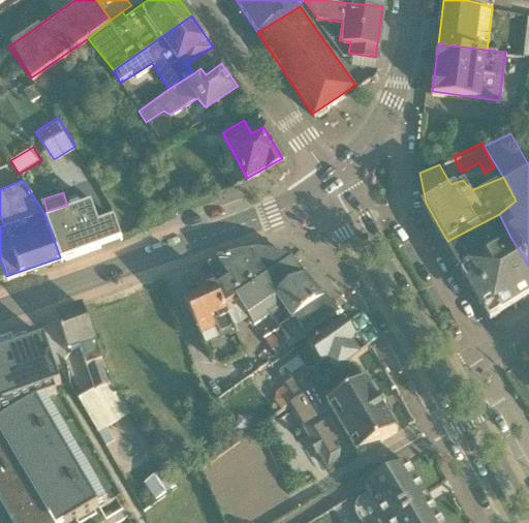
[(49,225),(60,257),(120,236),(109,203),(49,225)]
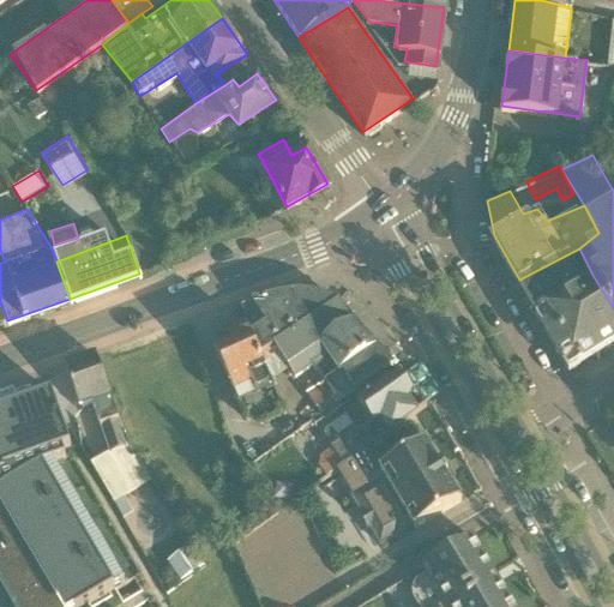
[(579,248),(519,280),(537,307),(593,275),(579,248)]
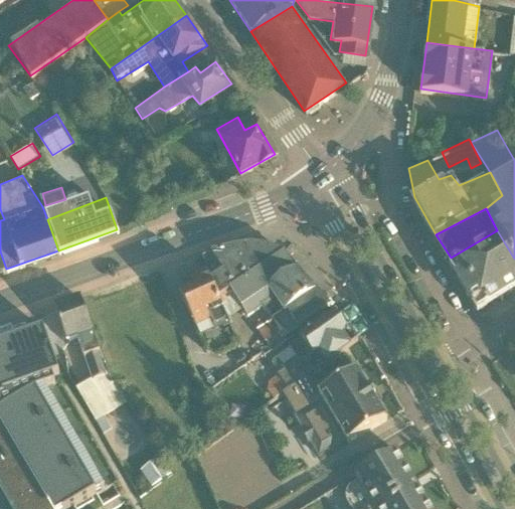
[(514,259),(497,230),(451,258),(481,308),(514,286),(514,259)]
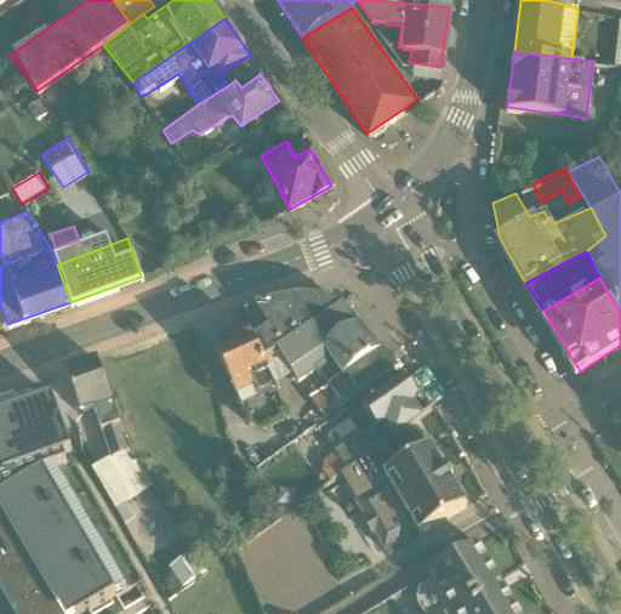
[(250,333),(262,354),(337,303),(322,297),(307,296),(294,297),(277,297),(258,303),(269,322),(250,333)]
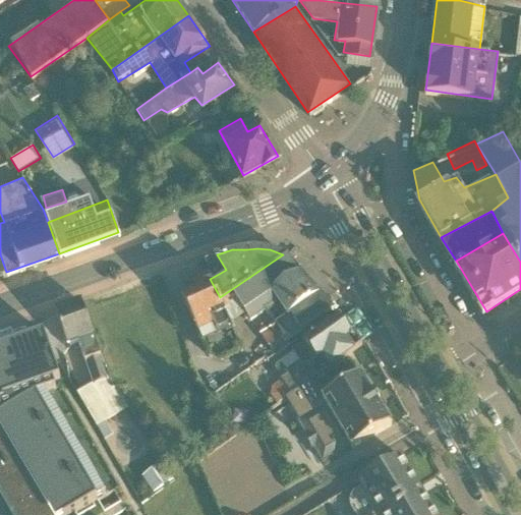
[(319,292),(302,272),(297,264),(283,254),(220,297),(230,320),(246,309),(249,317),(266,307),(276,321),(319,292)]
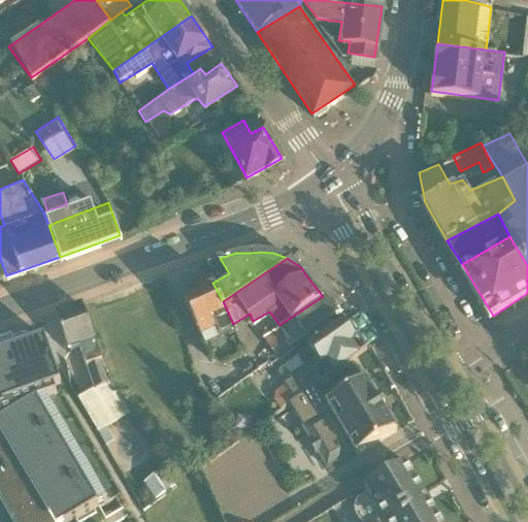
[(191,284),(183,298),(211,357),(225,361),(243,351),(233,324),(223,301),(212,283),(209,274),(191,284)]
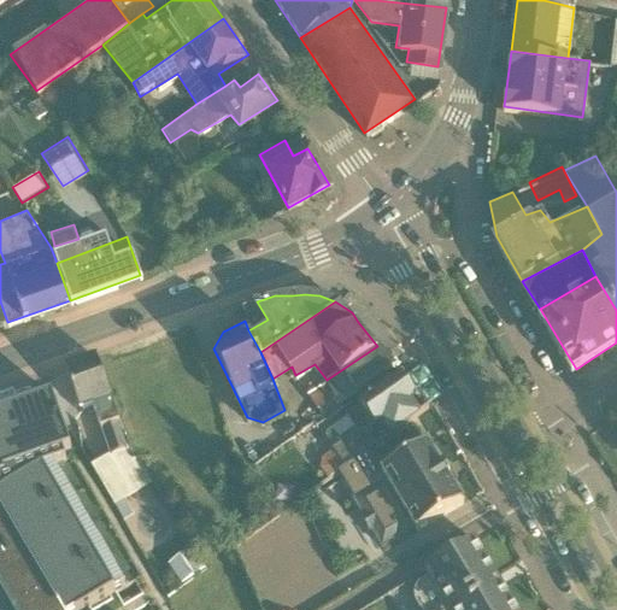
[(392,364),(377,346),(327,380),(339,400),(392,364)]
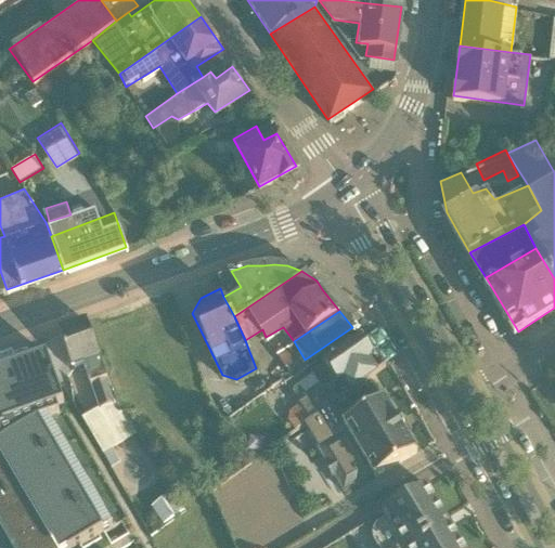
[(103,364),(87,320),(59,329),(72,366),(82,362),(98,405),(81,416),(110,466),(120,461),(113,445),(134,431),(120,411),(103,364)]
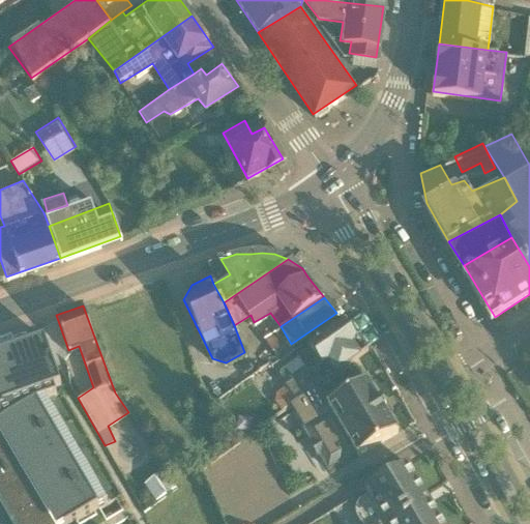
[(303,364),(288,375),(290,378),(285,382),(295,398),(315,384),(367,347),(366,346),(363,348),(357,339),(353,333),(344,319),(295,352),(297,354),(303,364)]
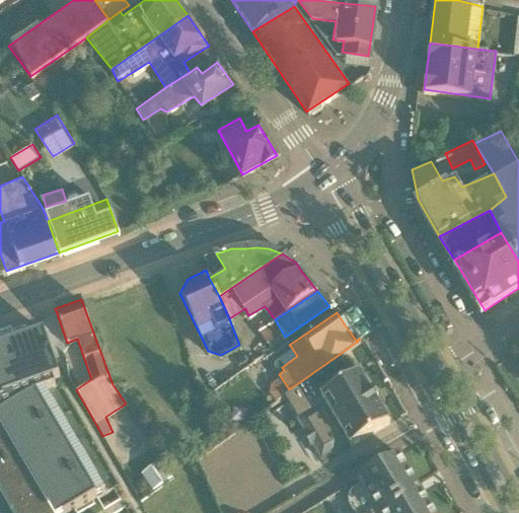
[(273,319),(260,326),(267,338),(279,331),(273,319)]
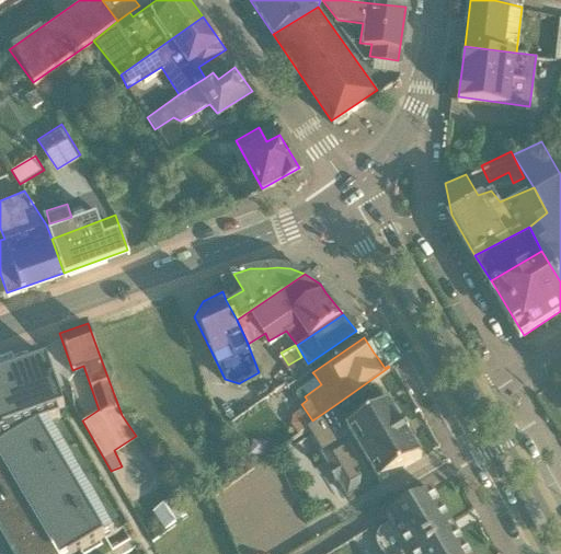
[(66,553),(100,535),(119,524),(50,410),(64,405),(44,356),(0,370),(0,529),(13,553),(66,553)]
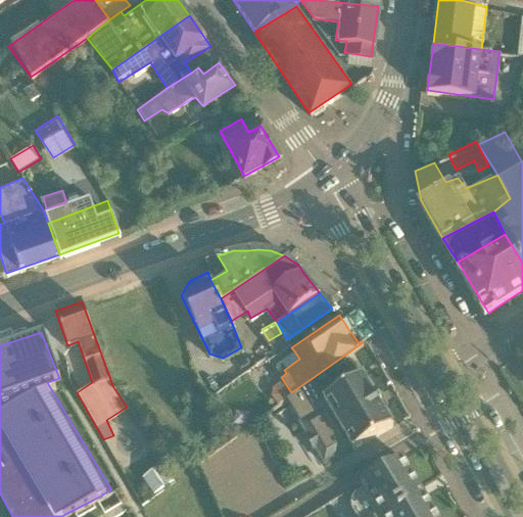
[(299,359),(293,349),(275,362),(282,372),(284,370),(299,359)]
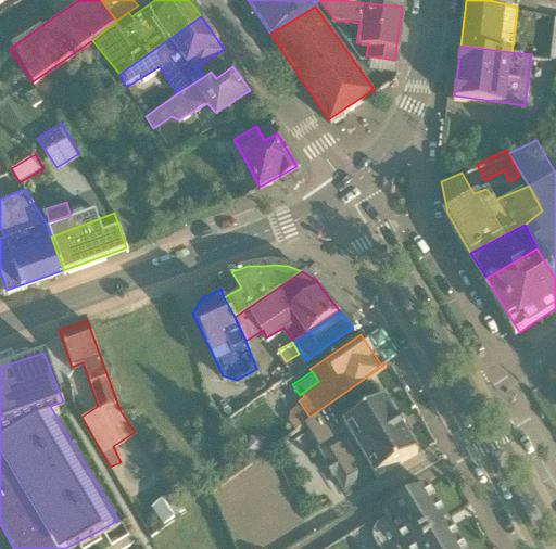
[(299,411),(280,383),(265,393),(283,421),(299,411)]
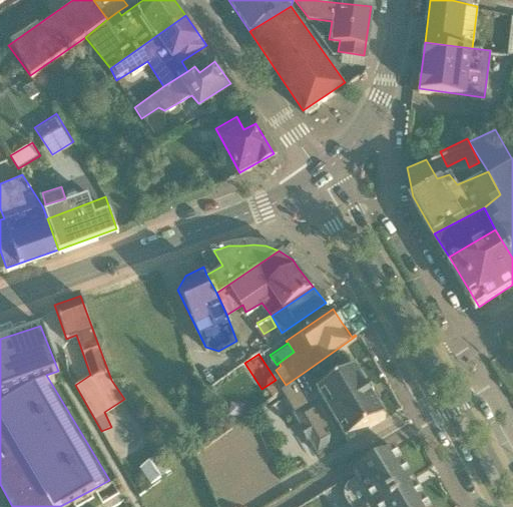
[(305,372),(286,385),(280,389),(293,410),(291,411),(308,440),(310,440),(317,452),(344,436),(346,439),(385,415),(373,396),(374,395),(369,387),(368,388),(355,367),(316,390),(305,372)]
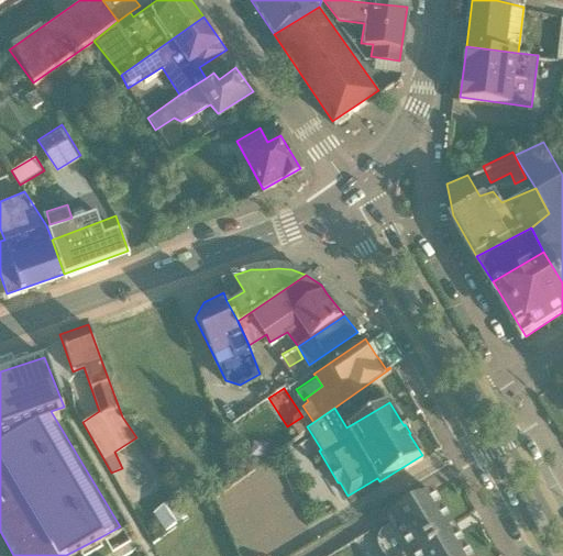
[(408,555),(454,529),(431,492),(387,518),(377,533),(387,555),(408,555)]
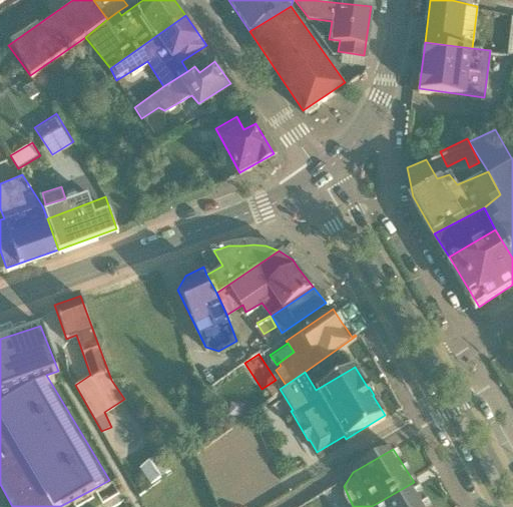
[(158,451),(138,465),(150,481),(169,468),(158,451)]
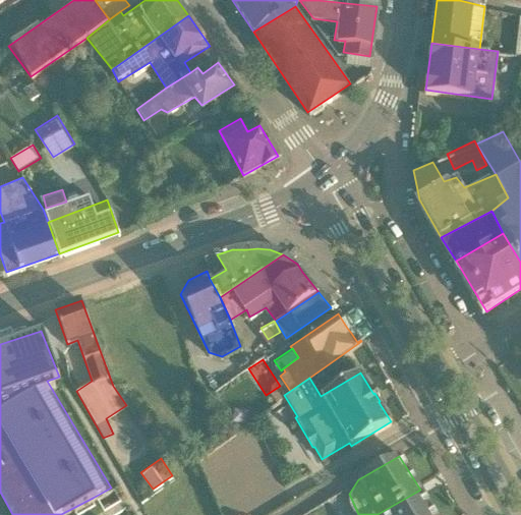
[(436,514),(420,490),(378,514),(436,514)]
